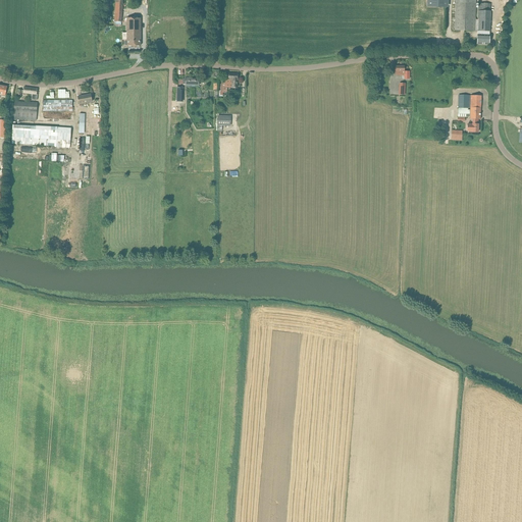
[(121,22),(123,1),(115,0),(114,21),(121,22)]
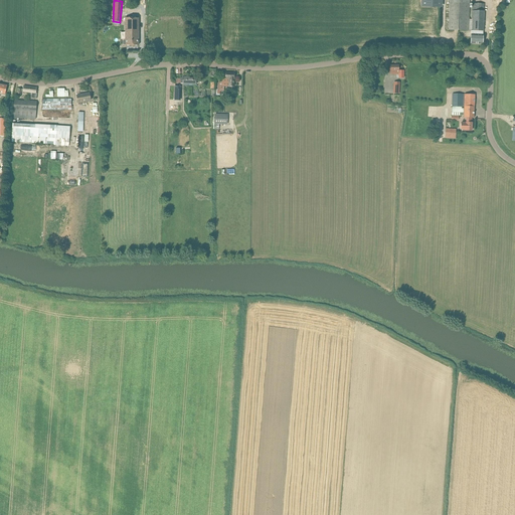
[(472,20),(470,20),(469,20),(470,0),(449,0),(449,30),(473,31),(473,34),(471,34),(471,43),(483,43),(483,38),(484,5),(474,4),(474,11),(473,11),(472,20)]
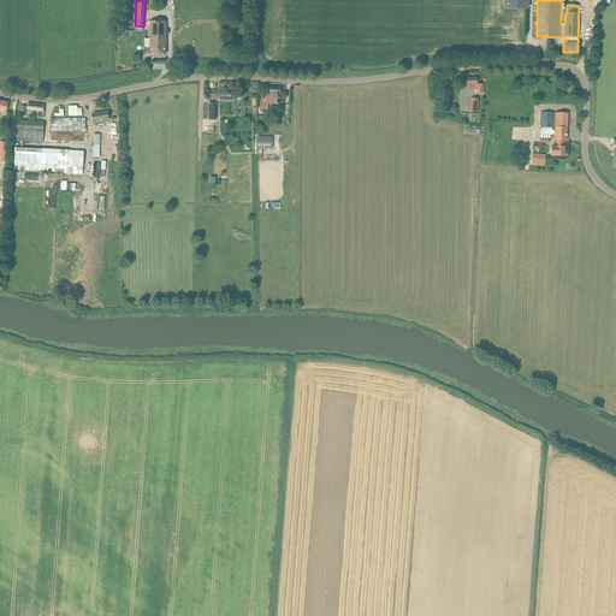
[(150,54),(165,54),(166,54),(165,21),(150,21),(150,48),(148,48),(147,49),(147,53),(148,54),(150,54)]
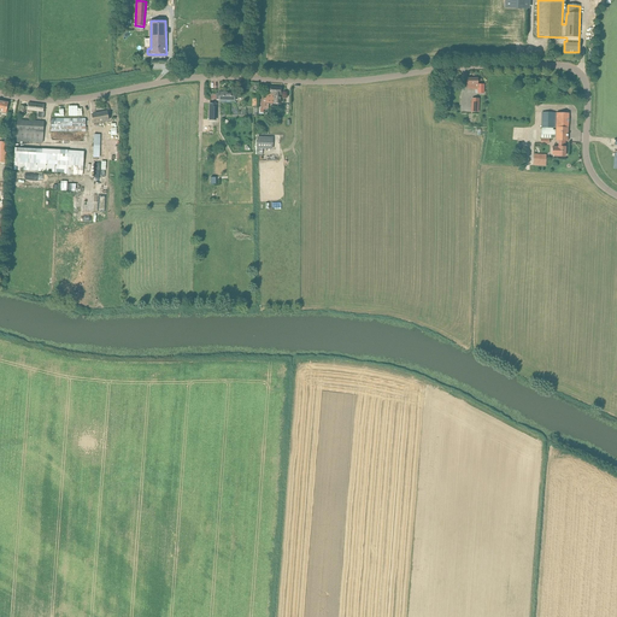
[(466,78),(466,84),(466,89),(472,89),(475,89),(479,90),(479,94),(485,94),(485,84),(479,84),(479,78),(466,78)]
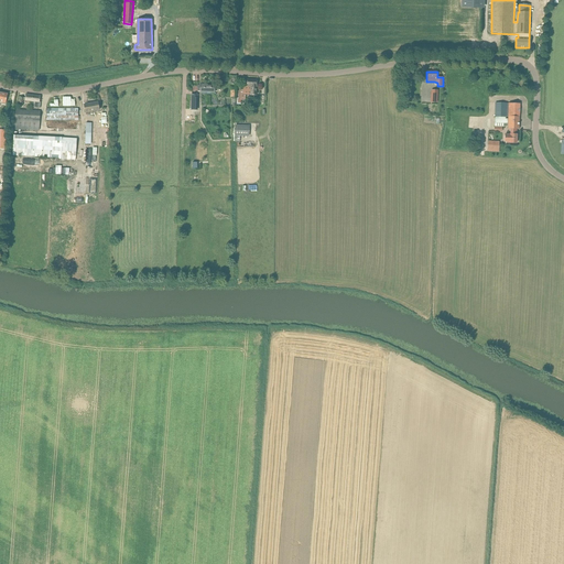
[(237,88),(237,105),(241,105),(241,100),(242,100),(242,98),(246,98),(246,95),(251,95),(257,95),(257,85),(257,79),(248,79),(247,85),(247,86),(243,85),(243,89),(237,88)]
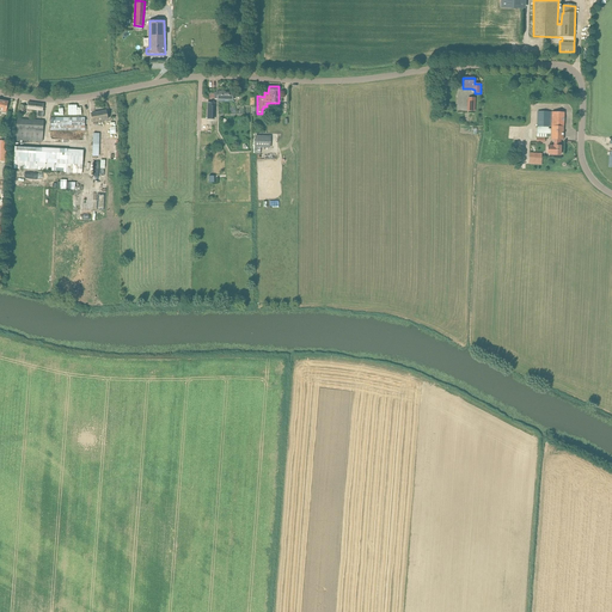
[(20,105),(20,111),(25,112),(25,109),(38,110),(37,116),(43,117),(44,111),(43,111),(43,108),(44,104),(29,102),(28,106),(20,105)]
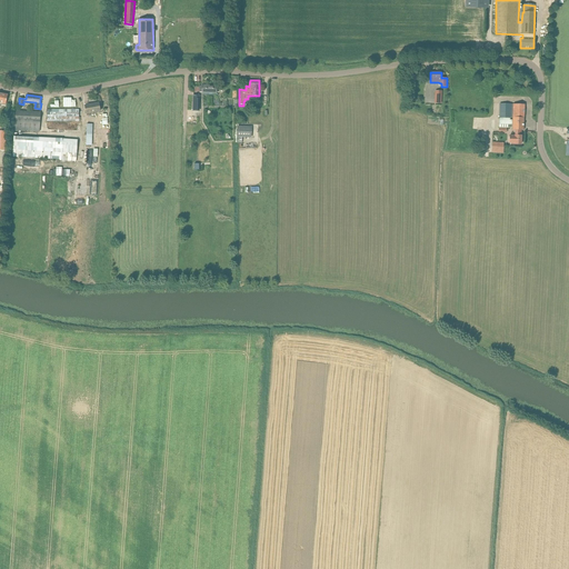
[(85,106),(86,111),(87,116),(91,115),(90,112),(100,111),(99,102),(85,106)]
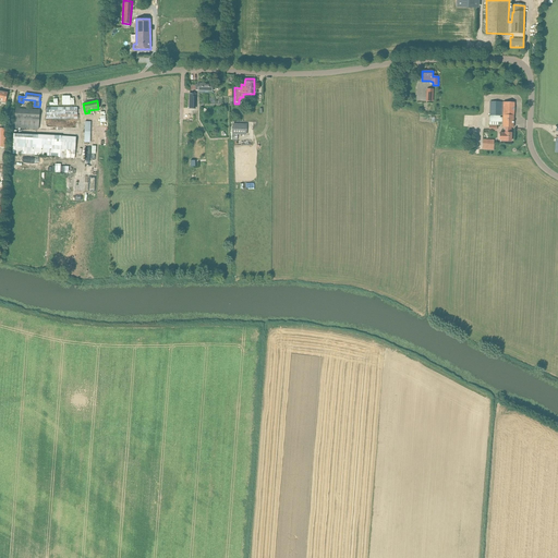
[(501,116),(501,101),(489,101),(489,125),(489,131),(493,131),(493,130),(497,130),(497,125),(500,125),(501,118),(500,118),(500,116),(501,116)]
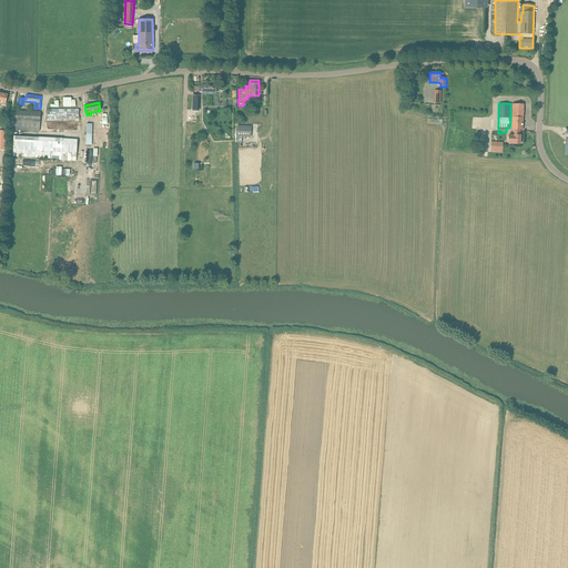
[(508,134),(508,142),(510,142),(510,144),(520,144),(520,135),(520,130),(523,130),(524,104),(513,104),(511,130),(514,130),(514,135),(508,134)]
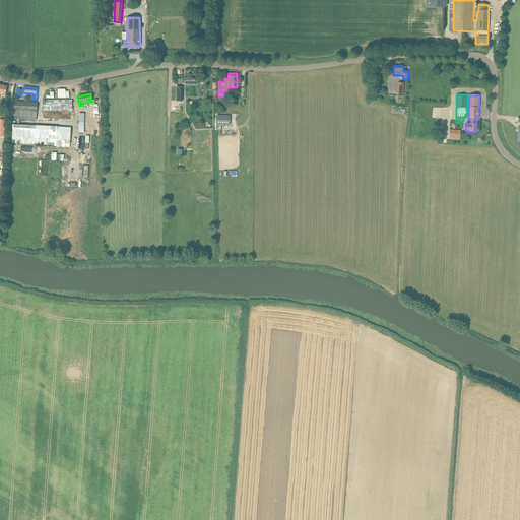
[(43,101),(43,111),(69,111),(69,112),(72,112),(72,111),(72,100),(43,101)]
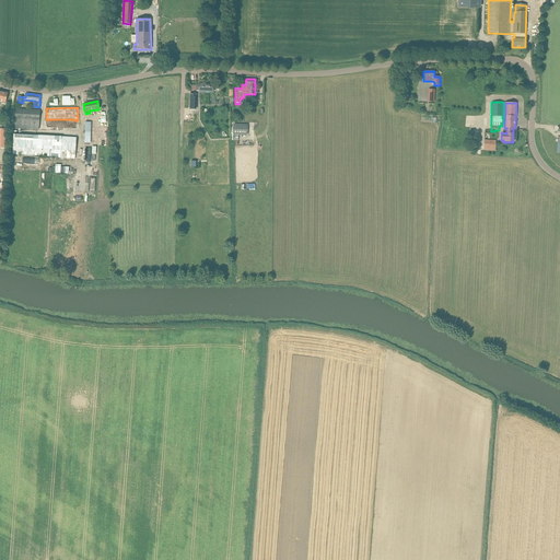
[(14,128),(39,129),(41,109),(15,108),(14,128)]
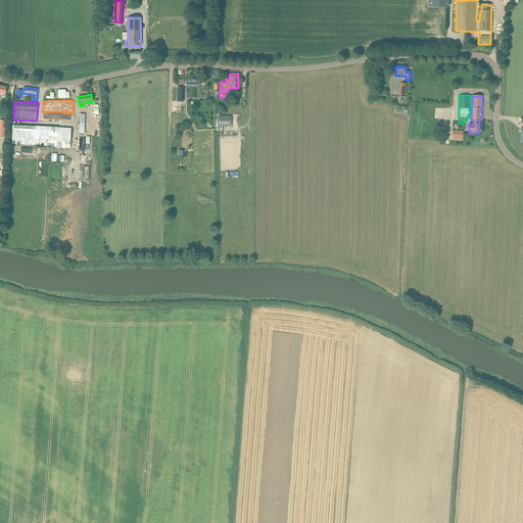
[(223,126),(231,126),(232,116),(218,115),(218,126),(218,131),(223,131),(223,126)]
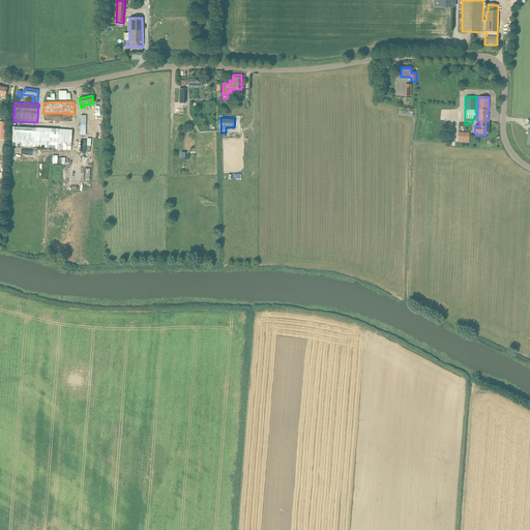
[(459,124),(458,142),(469,143),(469,134),(462,134),(463,125),(459,124)]
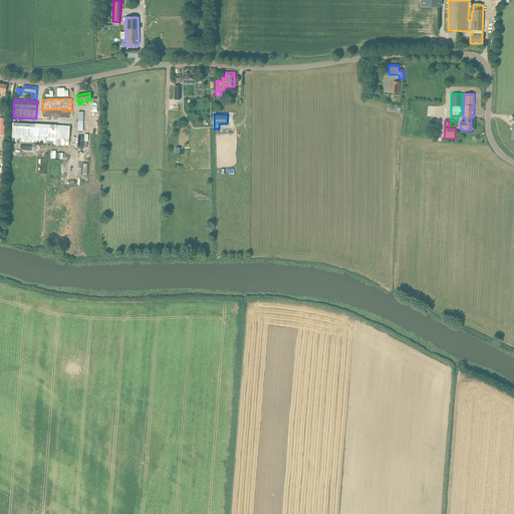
[(54,144),(53,146),(68,147),(70,127),(13,123),(12,141),(54,144)]
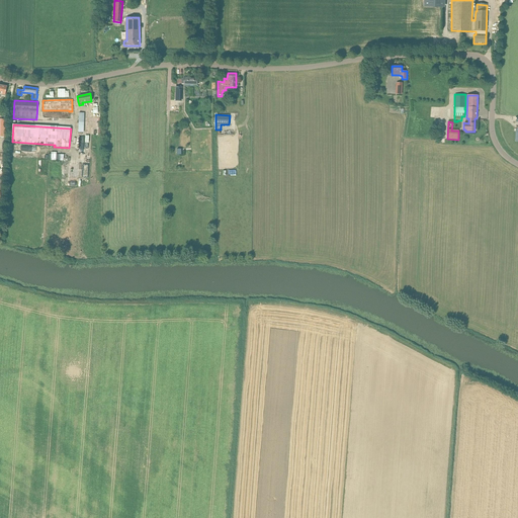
[(86,141),(86,148),(91,148),(91,136),(82,135),(82,141),(86,141)]
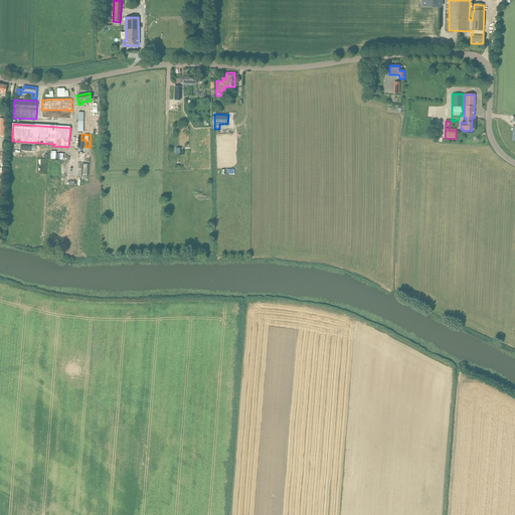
[(50,153),(48,153),(48,159),(62,160),(63,154),(56,154),(56,152),(50,151),(50,153)]
